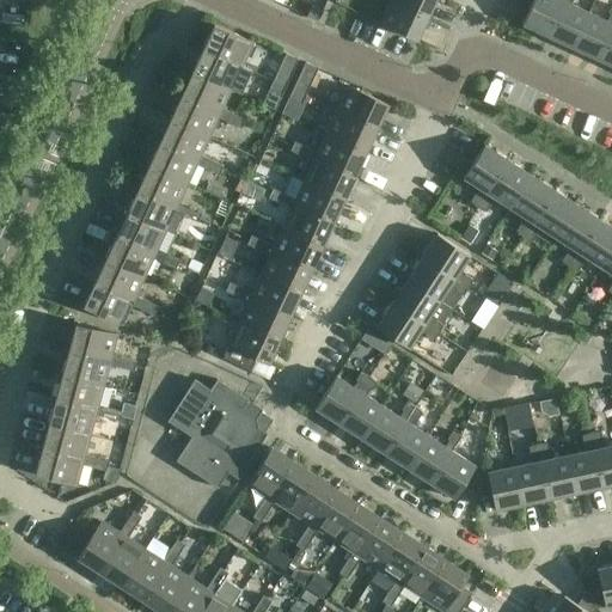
[(380,24),(417,41),(428,18),(391,0),(380,24)]
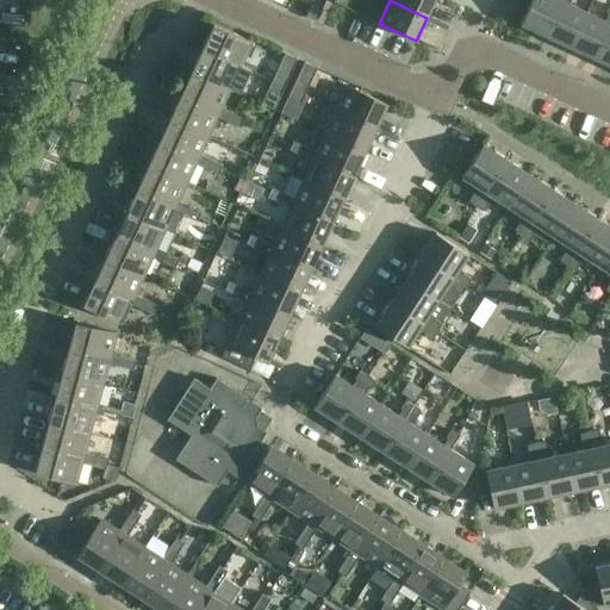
[(427,18),(434,0),(390,0),(427,18)]
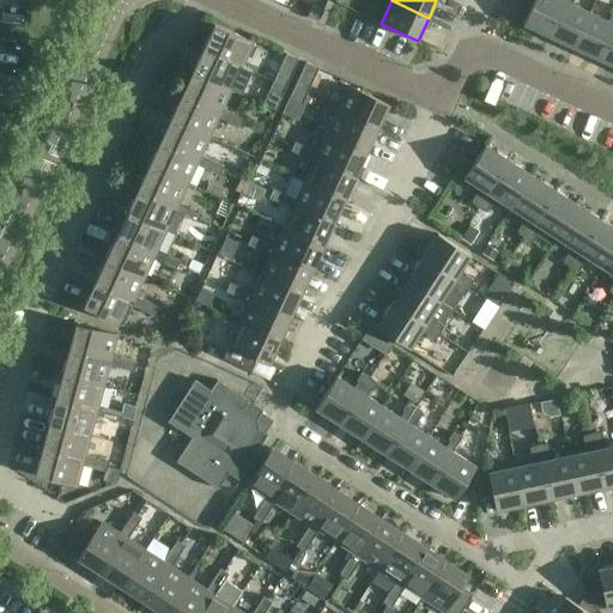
[(548,36),(565,0),(534,0),(523,24),(548,36)]
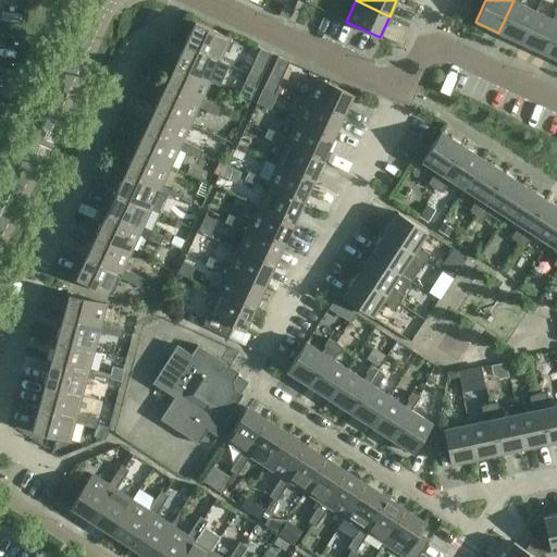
[(514,0),(498,33),(521,44),(536,12),(519,4),(521,0),(514,0)]
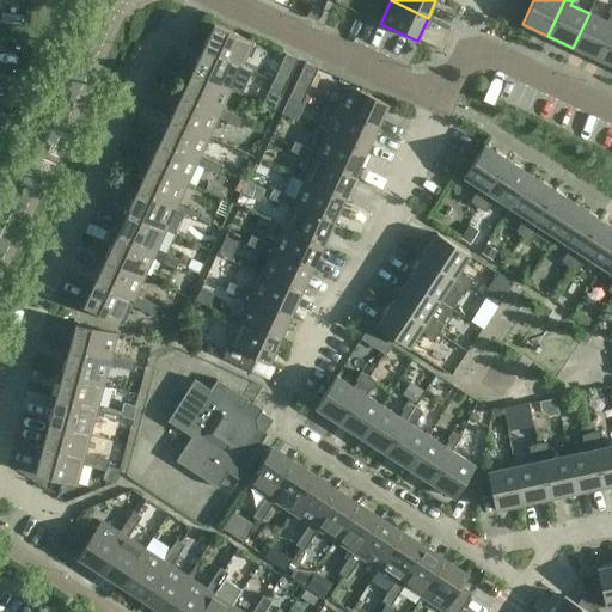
[(573,48),(598,59),(611,26),(611,5),(611,6),(607,13),(610,14),(607,22),(589,13),(573,48)]
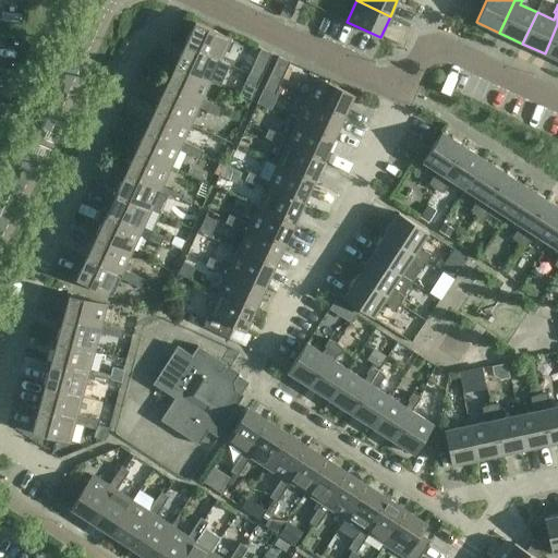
[(290,20),(293,11),(284,7),(280,15),(290,20)]
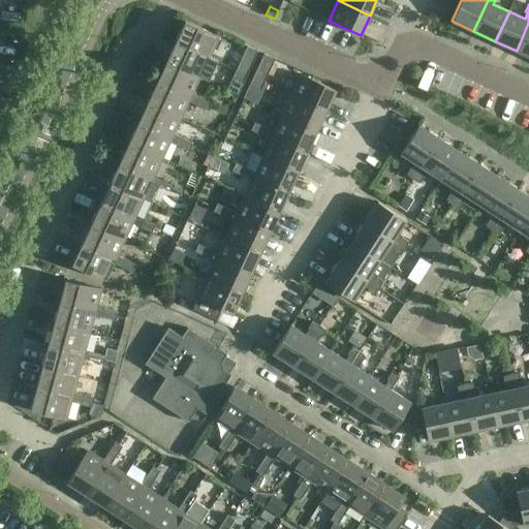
[(175,41),(208,58),(218,36),(184,21),(175,41)]
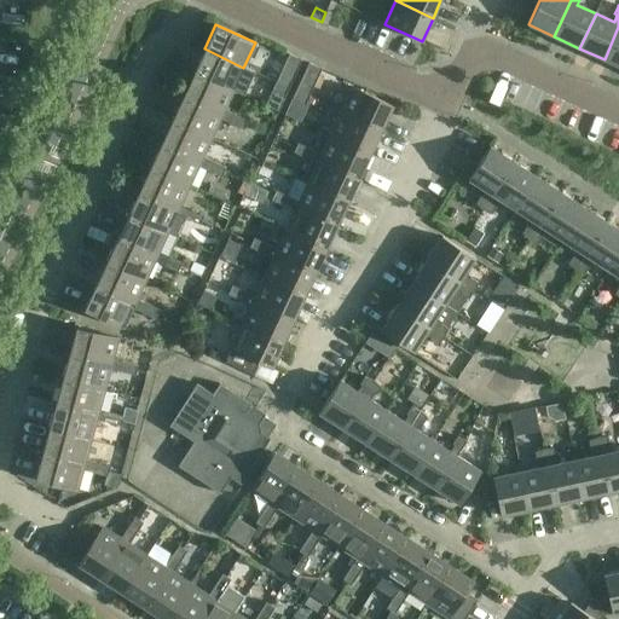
[(618,27),(605,59),(618,67),(618,27)]
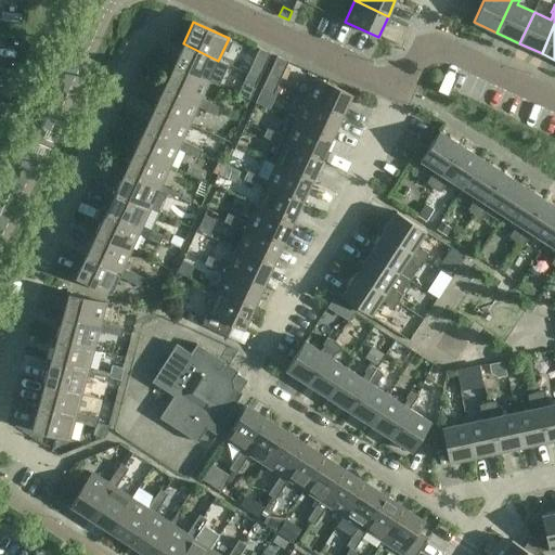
[(208,81),(218,61),(183,43),(173,65),(208,81)]
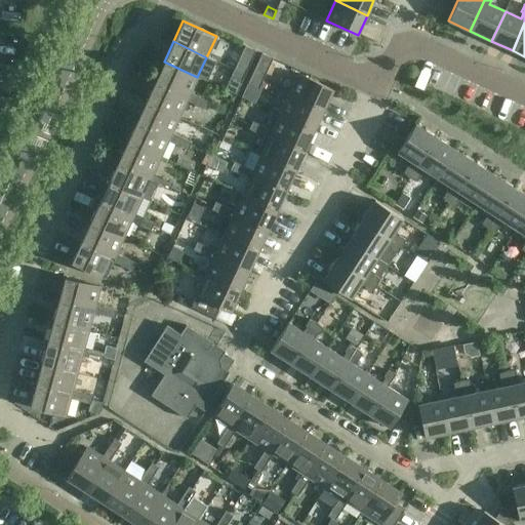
[(234,70),(245,75),(255,51),(245,46),(234,70)]
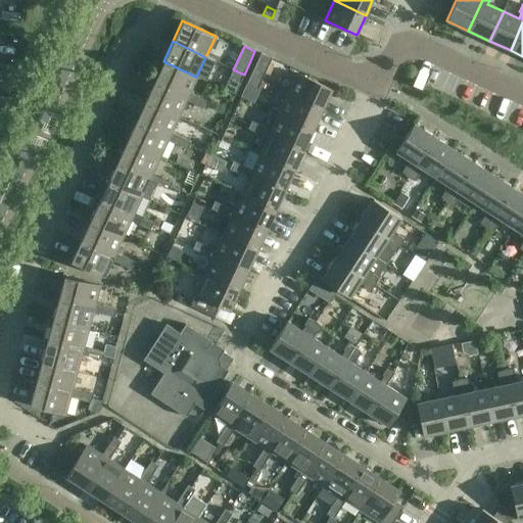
[(249,77),(260,82),(272,58),(260,53),(249,77)]
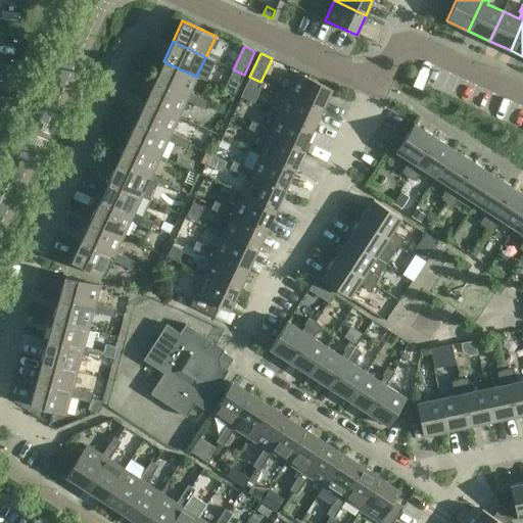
[(186,100),(195,105),(199,97),(189,93),(196,77),(163,61),(154,82),(187,97),(186,100)]
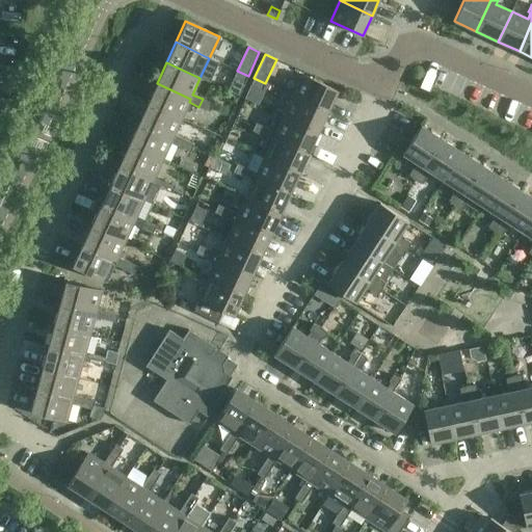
[(248,76),(237,71),(237,72),(228,67),(224,73),(234,77),(234,78),(245,83),(248,76)]
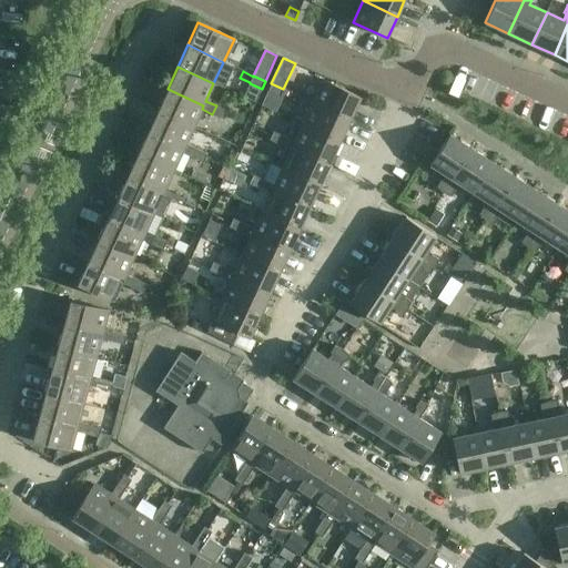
[(313,103),(350,120),(359,97),(323,80),(313,103)]
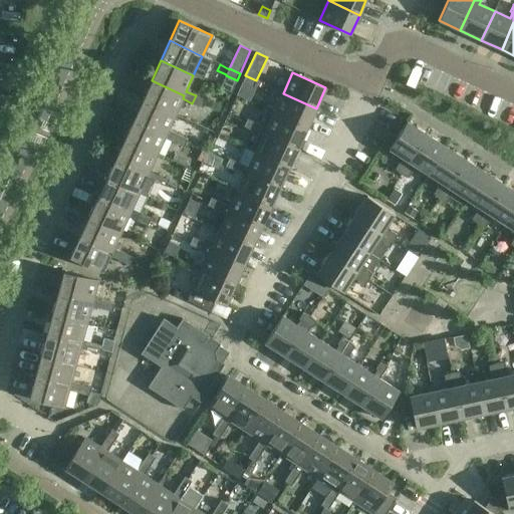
[(245,75),(242,82),(253,87),(253,88),(260,91),(264,84),(256,80),(245,75)]
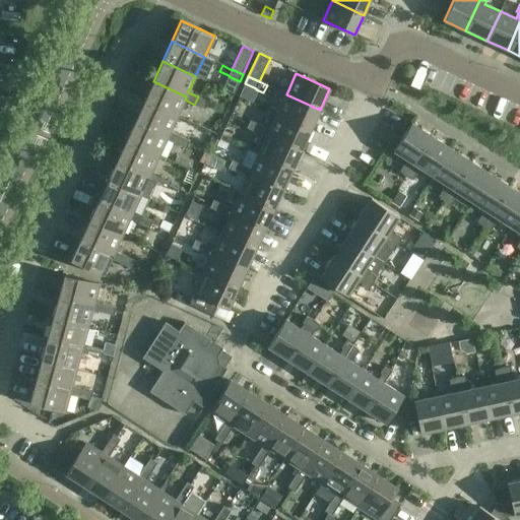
[(177,116),(185,100),(186,96),(153,81),(144,101),(177,116)]
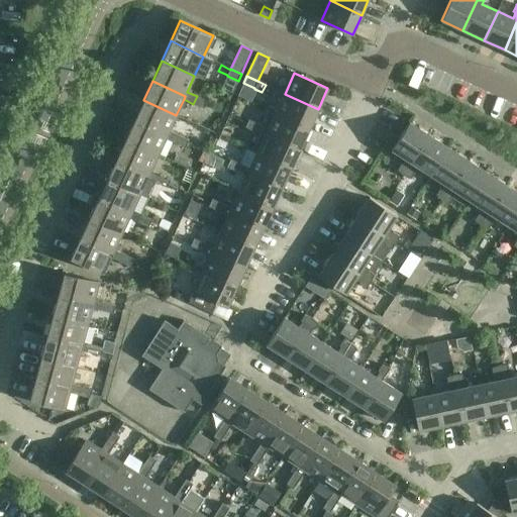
[(285,94),(276,113),(308,128),(318,109),(285,94)]
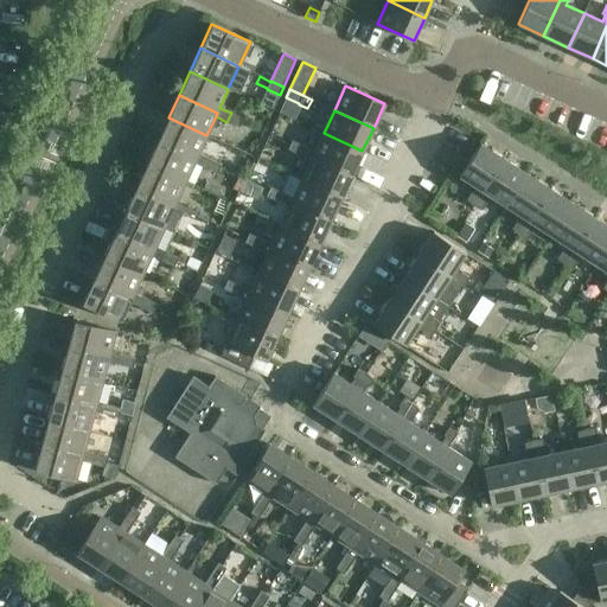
[(227,122),(238,128),(243,119),(231,113),(227,122)]
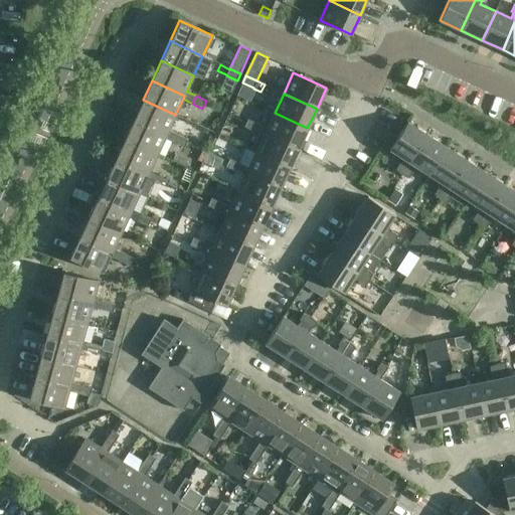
[(143,100),(134,120),(166,135),(165,139),(174,143),(178,136),(168,131),(175,115),(143,100)]
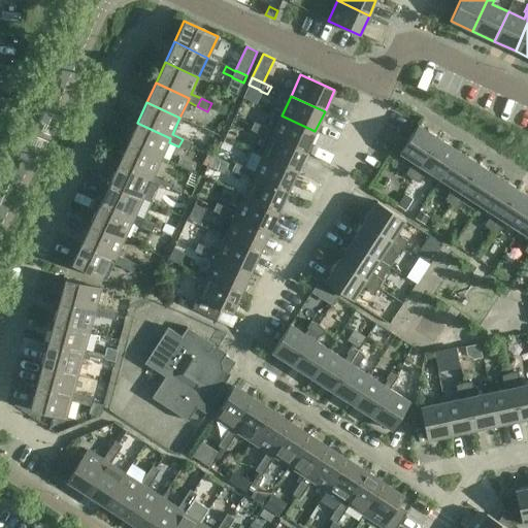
[(282,116),(274,132),(272,136),(305,152),(315,131),(282,116)]
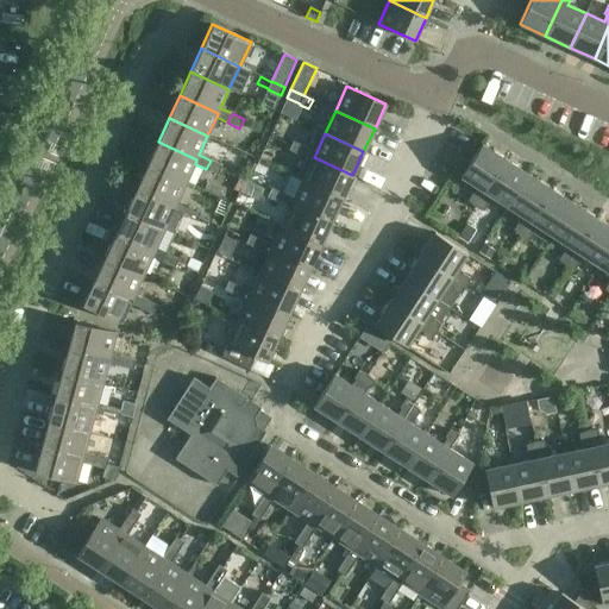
[(186,182),(195,164),(196,159),(158,142),(148,164),(186,182)]
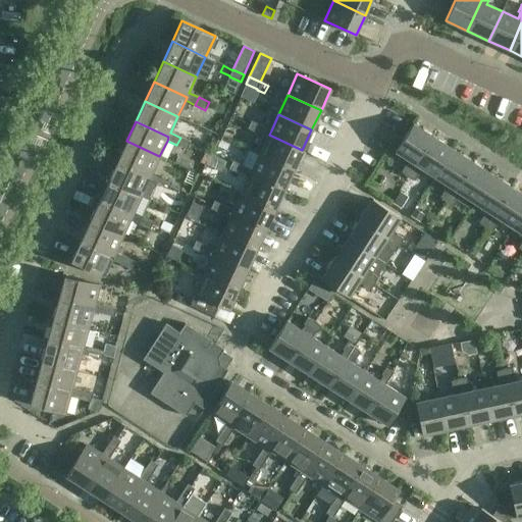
[(247,129),(257,134),(261,126),(251,121),(247,129)]
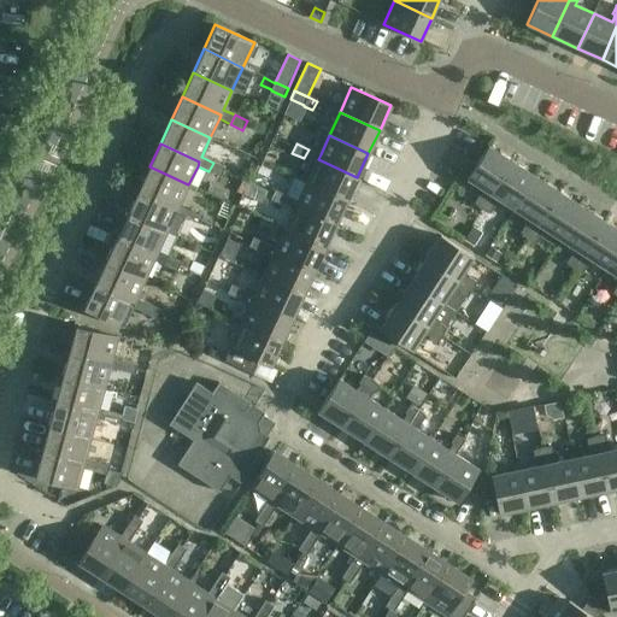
[(481,210),(512,163),(488,147),(466,180),(485,191),(481,197),(479,197),(474,204),(481,210)]
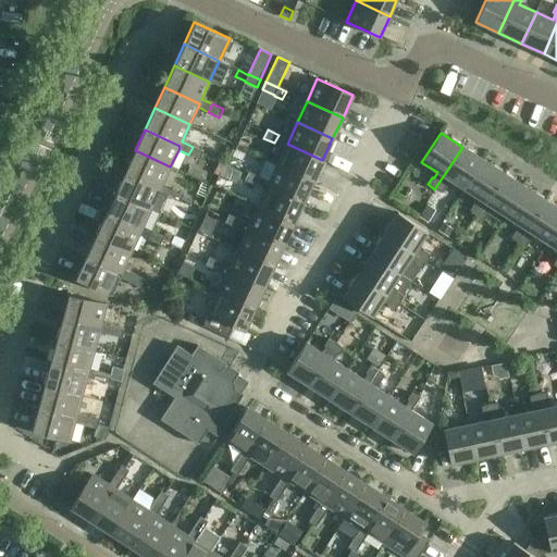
[(312,181),(322,160),(287,144),(289,139),(279,135),(274,143),(285,148),(277,164),(312,181)]
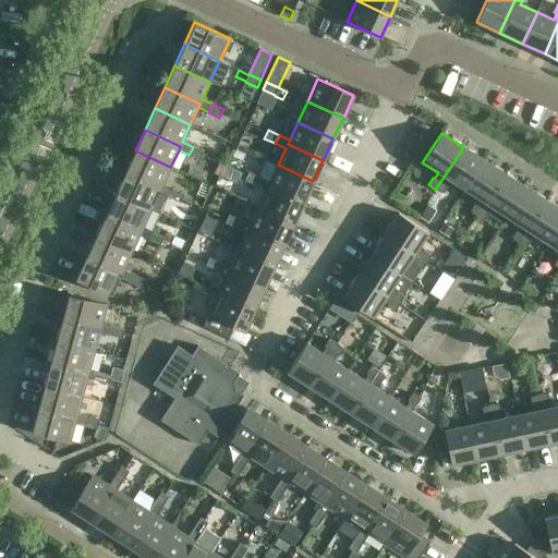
[(189,155),(199,160),(204,152),(193,147),(189,155)]
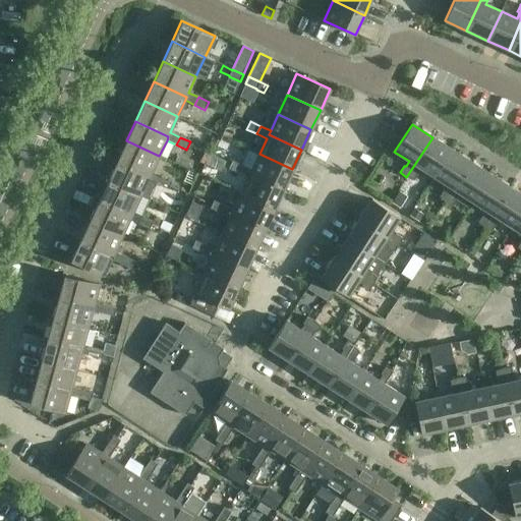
[(452,150),(432,137),(406,177),(414,180),(418,174),(416,173),(420,168),(433,177),(452,150)]
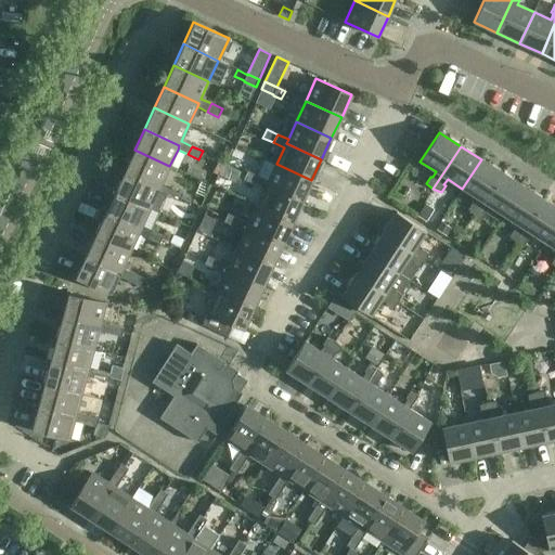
[(134,150),(125,171),(159,188),(157,192),(167,196),(168,196),(172,189),(162,183),(169,166),(134,150)]
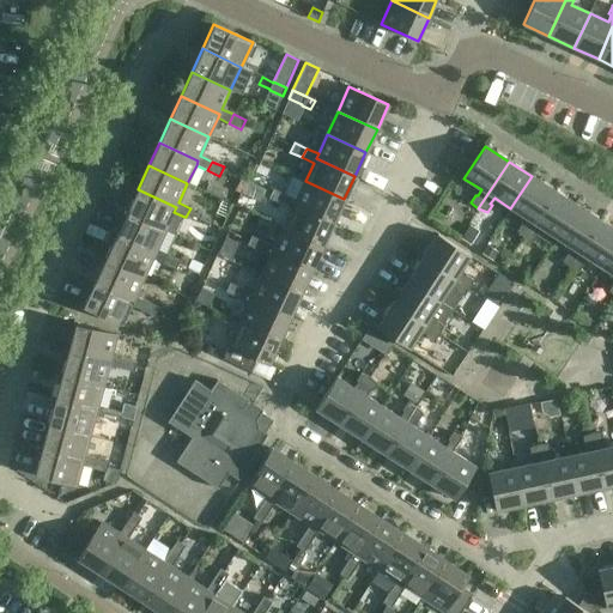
[(554,190),(532,176),(510,208),(527,219),(523,225),(522,224),(517,232),(525,238),(554,190)]
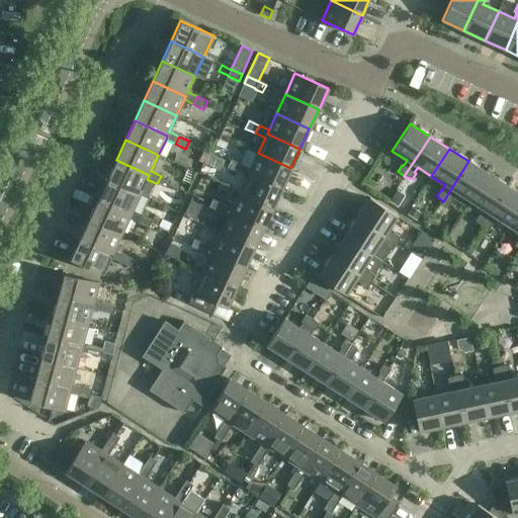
[(258,153),(251,169),(249,173),(281,188),(290,168),(258,153)]
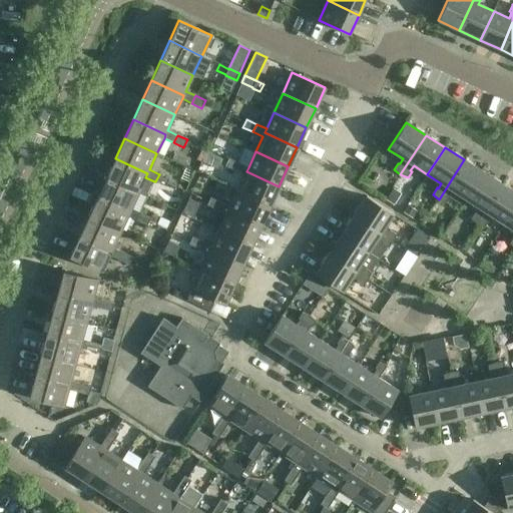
[(115,158),(106,178),(138,193),(138,192),(146,196),(154,181),(145,177),(147,173),(115,158)]
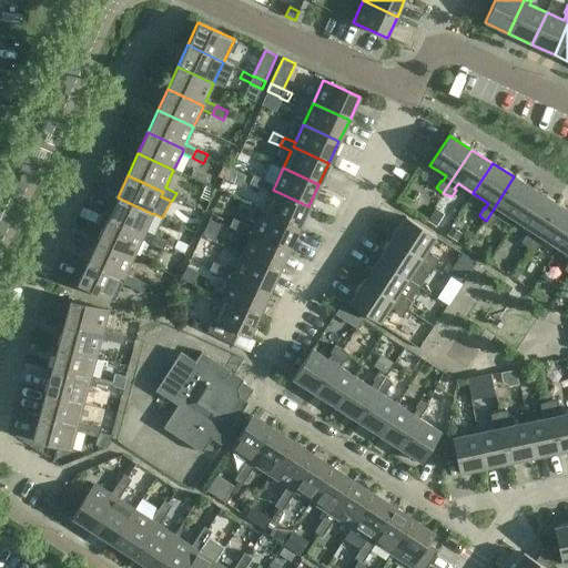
[(260,189),(264,181),(253,175),(249,184),(260,189)]
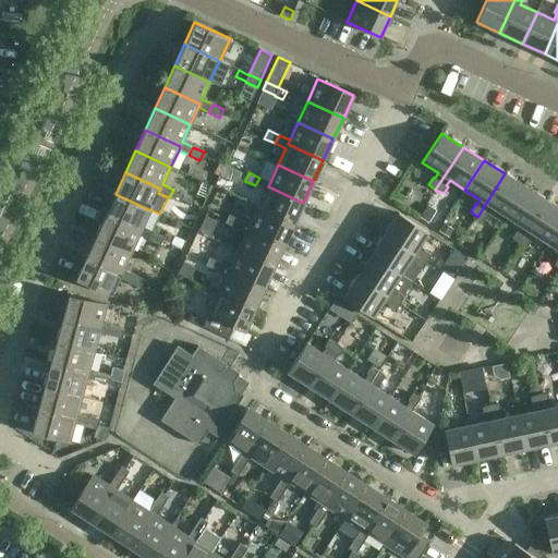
[(525,187),(505,173),(477,217),(485,220),(489,214),(487,213),(492,207),(507,217),(525,187)]
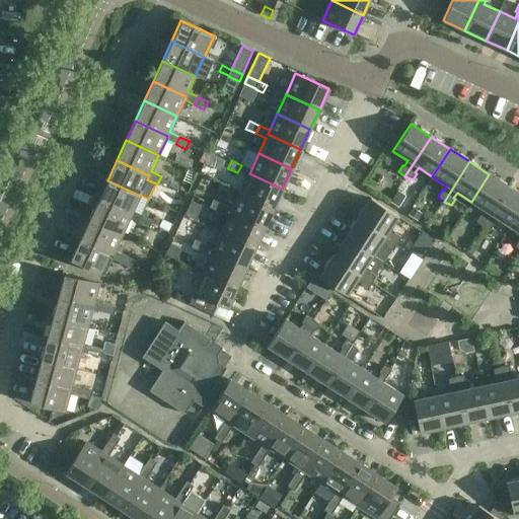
[(273,209),(282,189),(249,173),(251,169),(241,165),(237,172),(247,177),(240,194),(273,209)]
